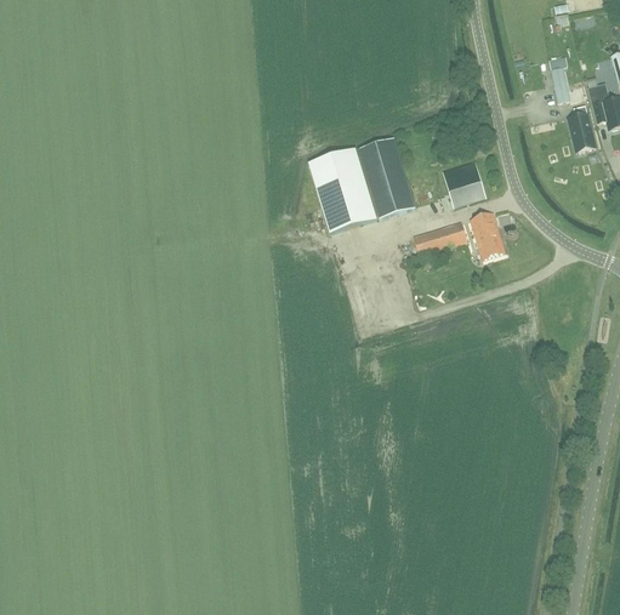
[(566,1),(553,3),(555,11),(567,9),(569,7),(568,1),(566,1)]
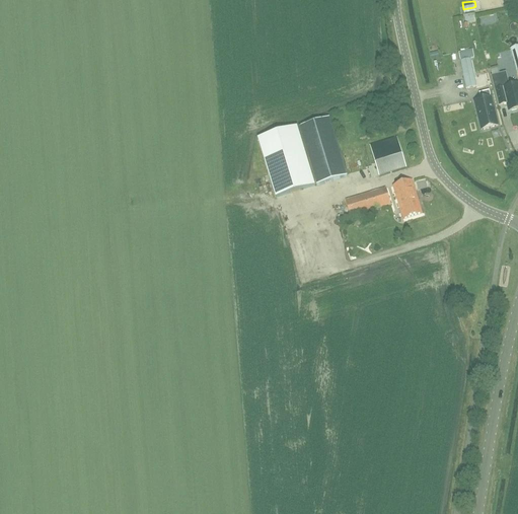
[(469,55),(473,54),(471,45),(458,48),(459,57),(463,74),(462,74),(465,85),(475,83),(472,72),(473,72),(469,55)]
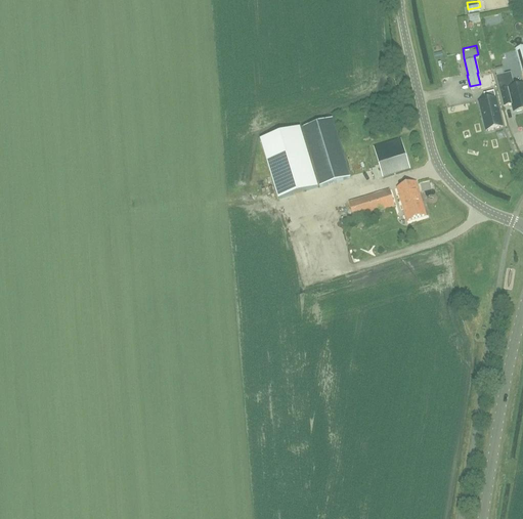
[(503,102),(511,100),(513,107),(522,104),(522,80),(513,83),(510,69),(494,73),(503,102)]
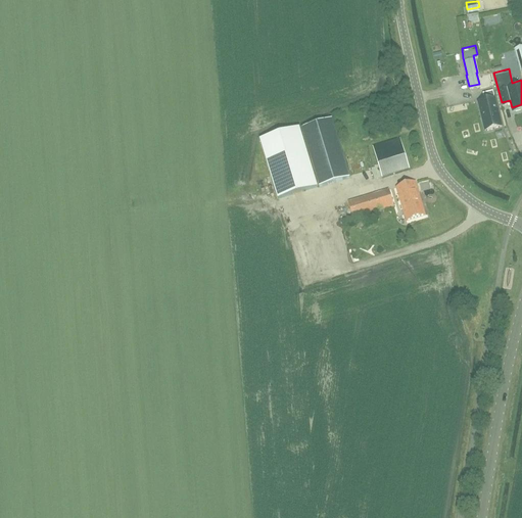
[(493,94),(477,98),(484,127),(501,123),(493,94)]
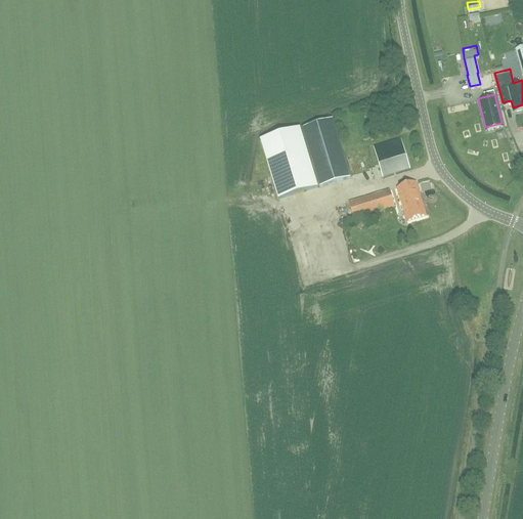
[(386,122),(393,121),(391,113),(385,114),(386,122)]
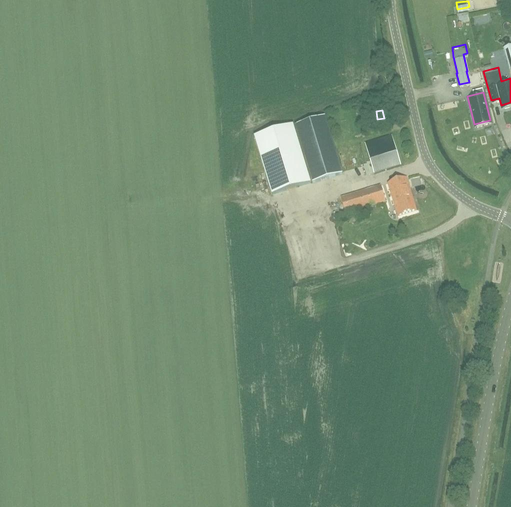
[(341,169),(324,112),(294,121),(312,178),(341,169)]
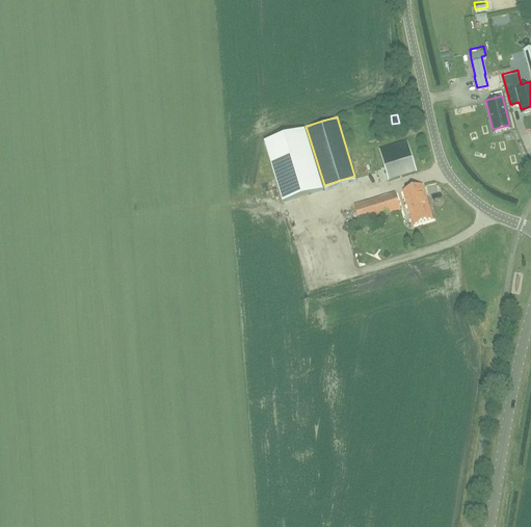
[(303,127),(263,138),(282,199),(322,186),(303,127)]
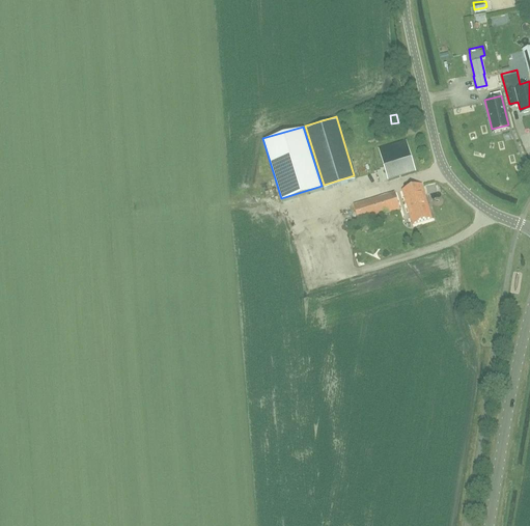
[(387,176),(415,167),(405,136),(378,144),(387,176)]
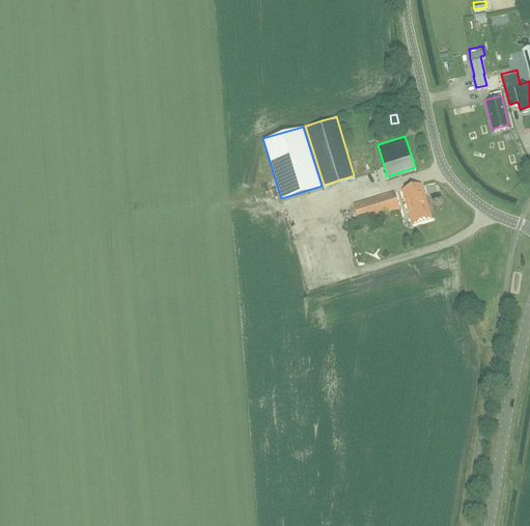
[(412,219),(430,214),(420,180),(400,186),(412,219)]
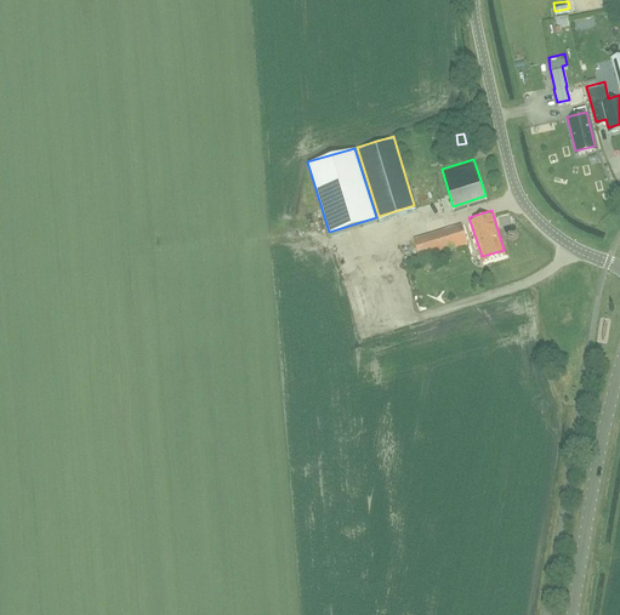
[(419,254),(466,239),(460,220),(413,234),(419,254)]
